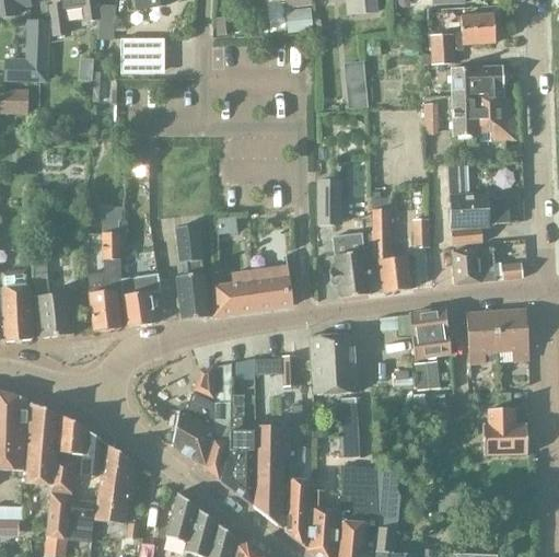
[(18,4),(31,3),(30,0),(0,0),(0,15),(19,13),(18,4)]
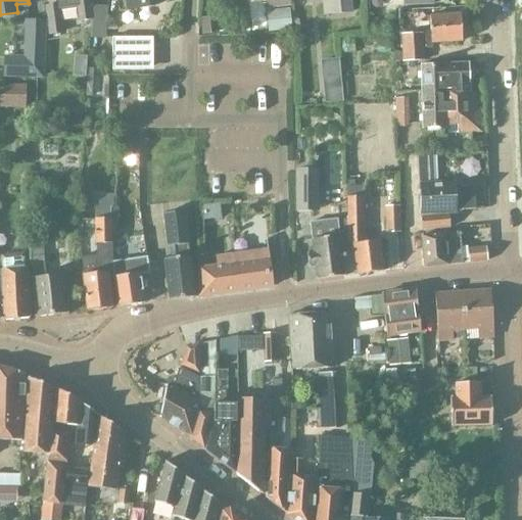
[(60,9),(78,6),(81,19),(92,18),(90,6),(89,0),(58,0),(58,2),(46,4),(49,33),(63,31),(60,9)]
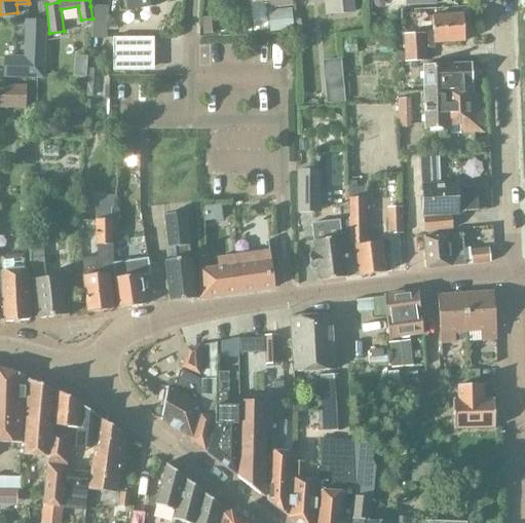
[(326,0),(328,14),(354,11),(353,3),(352,0),(326,0)]
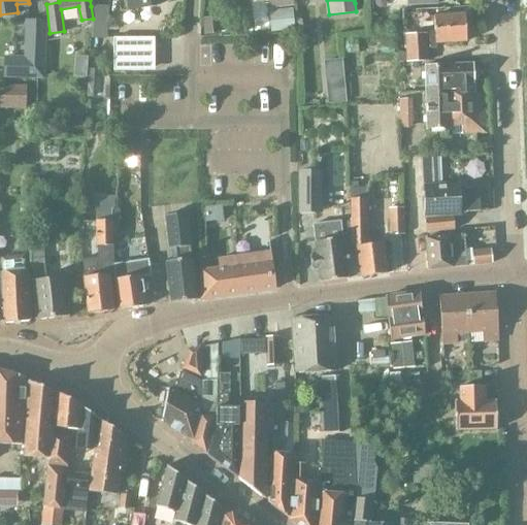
[(50,52),(43,5),(27,7),(33,54),(50,52)]
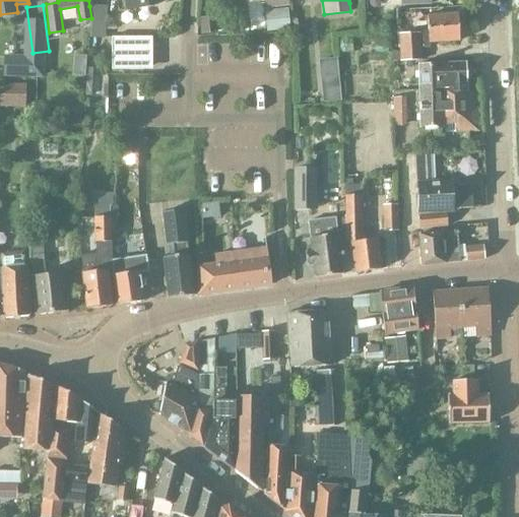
[(288,8),(266,11),(267,29),(290,26),(288,8)]
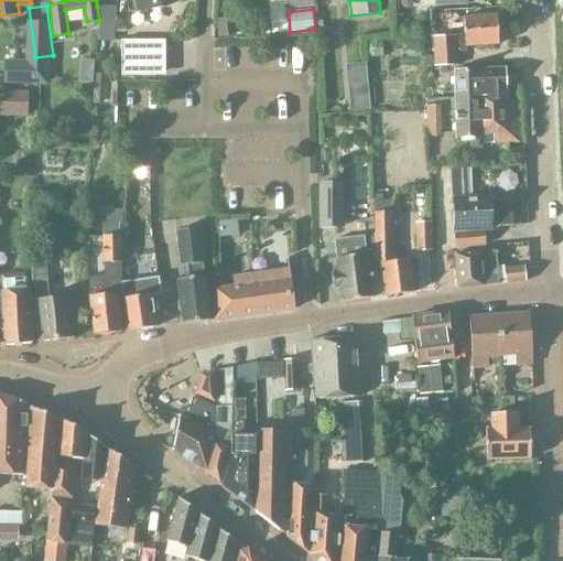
[(434,35),(435,53),(436,65),(459,63),(458,50),(467,50),(466,44),(499,42),(497,12),(464,14),(465,33),(434,35)]
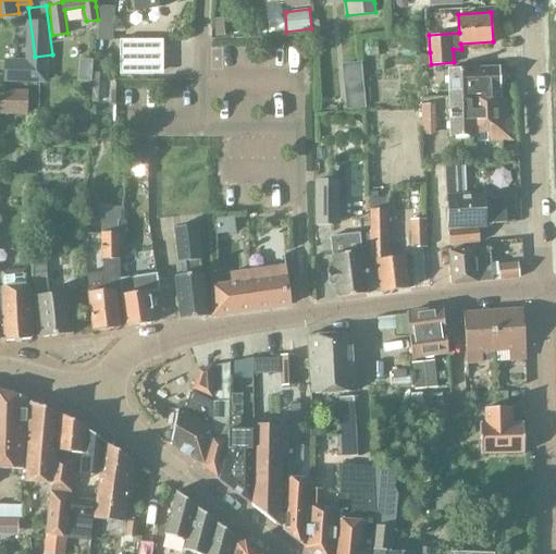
[(224,13),(210,13),(210,32),(225,31),(224,13)]
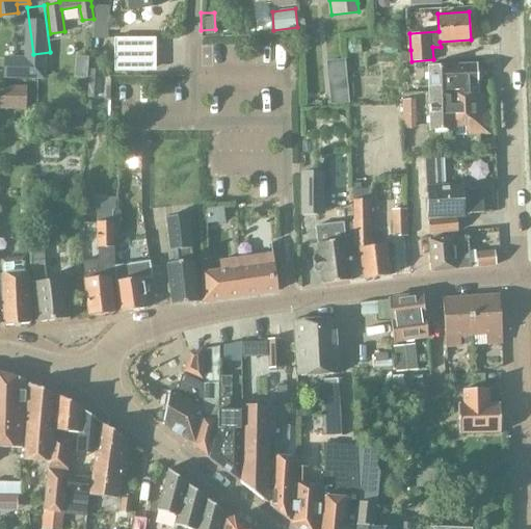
[(114,36),(114,53),(148,53),(148,35),(114,36)]
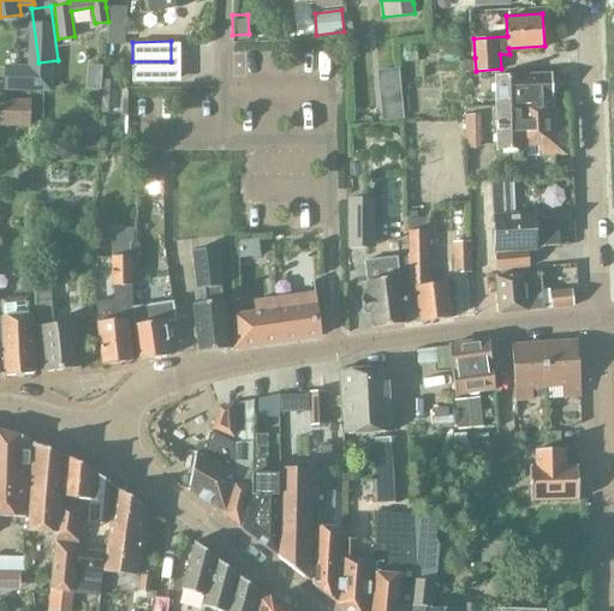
[(132,61),(132,81),(171,79),(171,61),(132,61)]
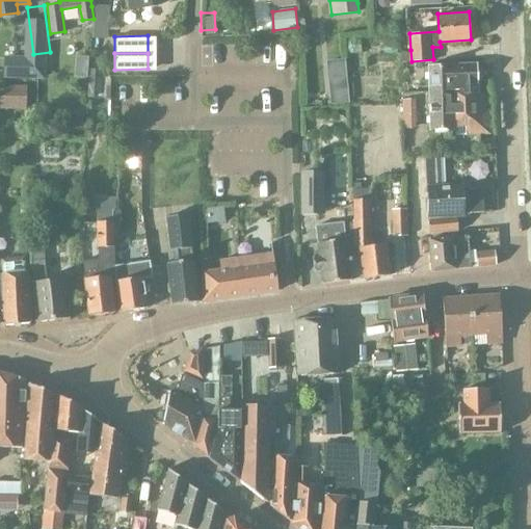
[(429,64),(430,89),(463,88),(463,94),(478,93),(478,62),(429,64)]
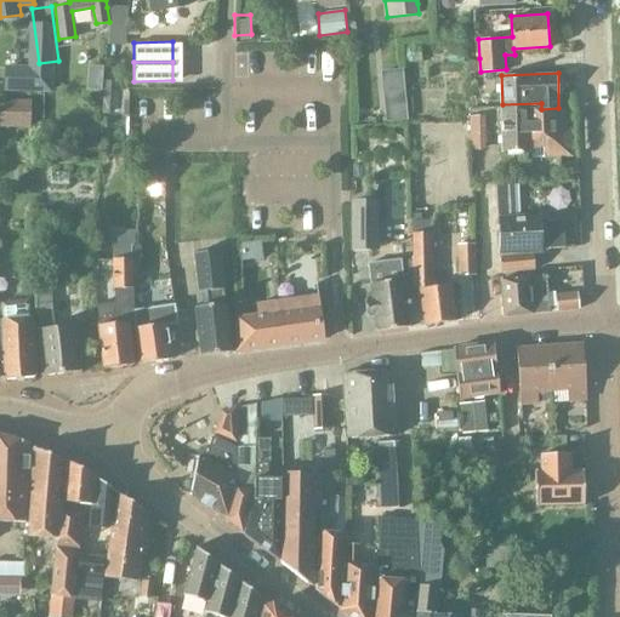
[(0,125),(32,126),(32,101),(0,100),(0,125)]
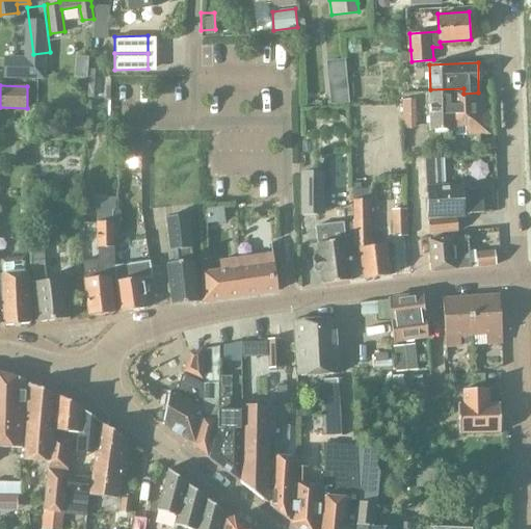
[(466,132),(487,132),(486,93),(478,93),(463,94),(463,88),(430,89),(431,128),(454,128),(454,122),(466,121),(466,132)]
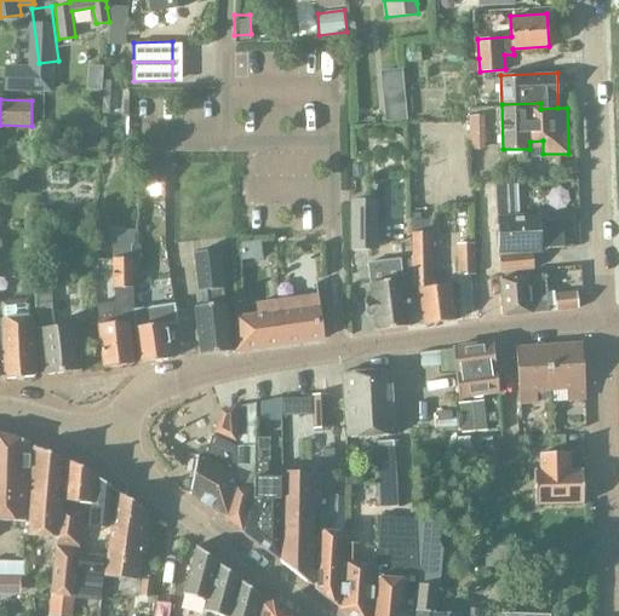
[(469,115),(470,149),(487,148),(485,114),(469,115)]
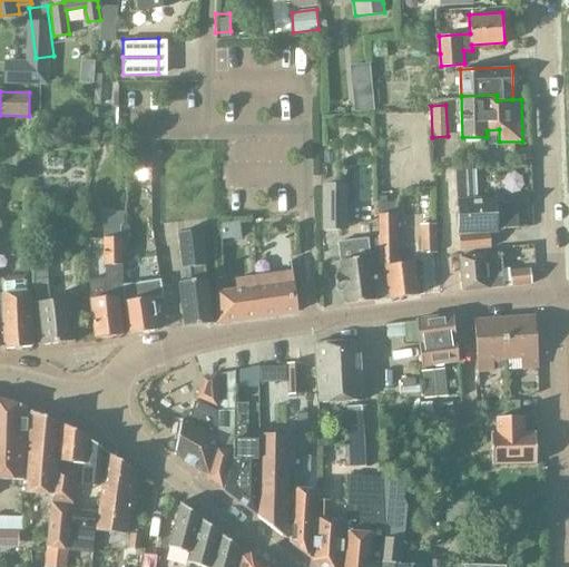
[(80,121),(91,123),(92,110),(81,109),(80,121)]
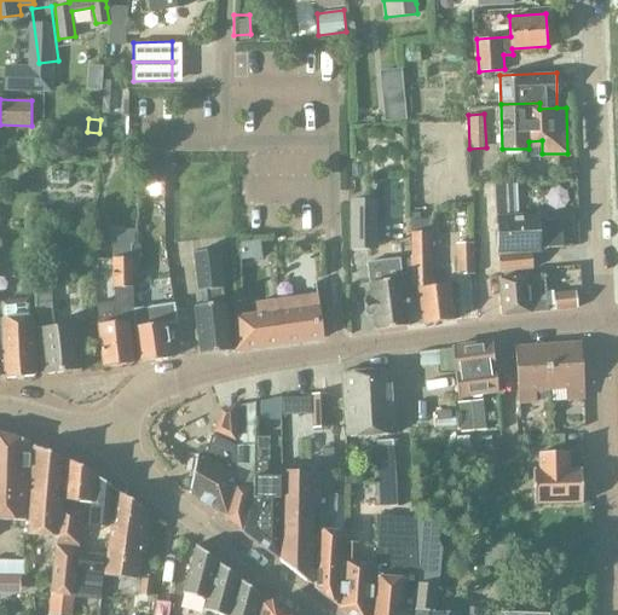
[(496,184),(497,213),(509,212),(509,198),(518,197),(517,183),(496,184)]
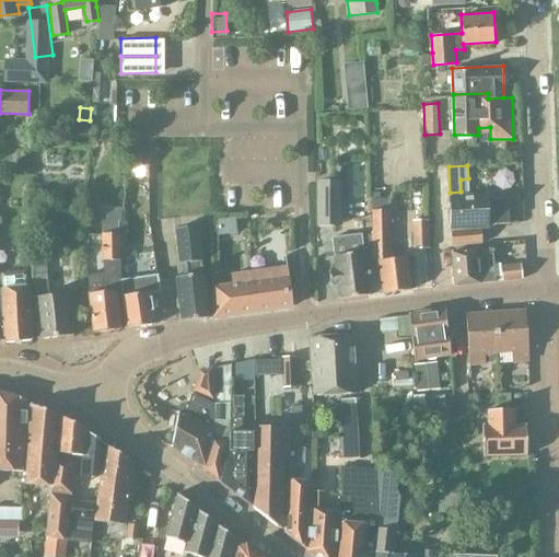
[(316,180),(317,225),(342,224),(341,180),(316,180)]
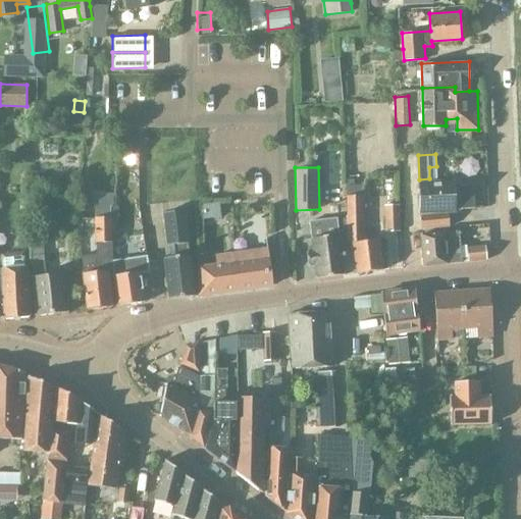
[(379,238),(365,240),(365,214),(360,214),(360,195),(364,195),(363,184),(355,184),(354,177),(346,178),(347,195),(346,195),(347,215),(346,215),(347,243),(353,242),(357,271),(383,268),(379,238)]
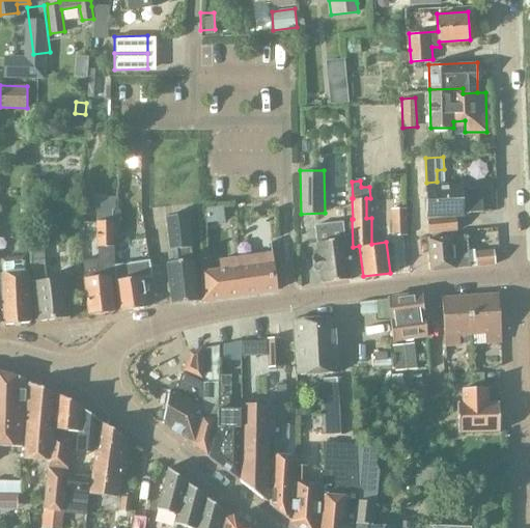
[(464,213),(464,212),(482,211),(481,187),(463,188),(463,185),(427,187),(428,215),(464,213)]
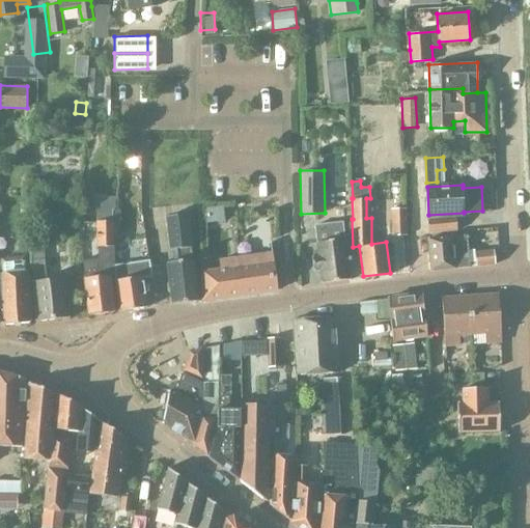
[(110,274),(115,274),(113,197),(98,197),(98,212),(96,212),(98,257),(83,259),(90,314),(115,311),(110,274)]
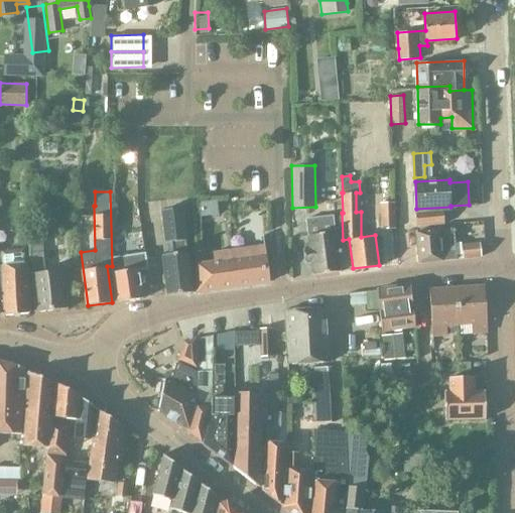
[(380,202),(381,228),(396,227),(395,201),(380,202)]
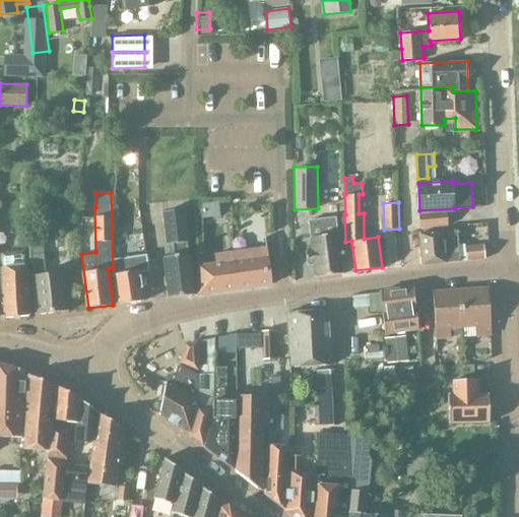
[(170,295),(193,292),(189,255),(187,255),(185,239),(187,239),(183,211),(164,213),(168,242),(175,241),(177,257),(165,259),(170,295)]
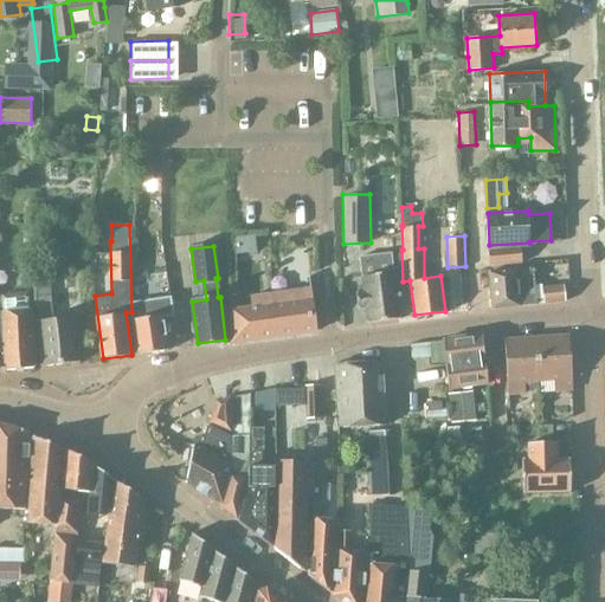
[(489,248),(491,264),(521,261),(520,246),(489,248)]
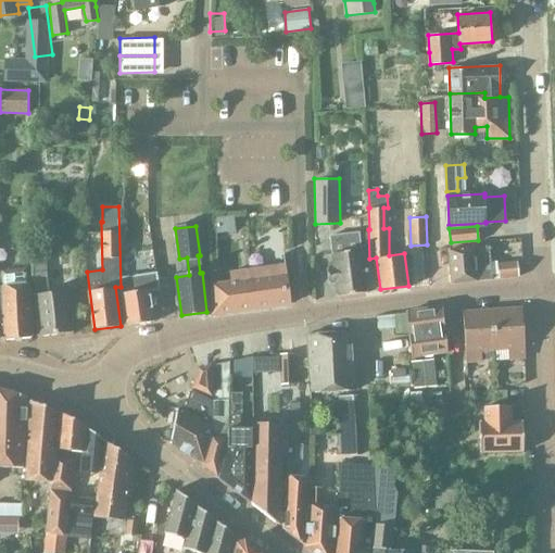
[(336,280),(338,294),(367,291),(366,277),(368,277),(367,262),(364,262),(363,249),(362,249),(360,231),(330,235),(332,252),(335,265),(328,266),(329,281),(336,280)]
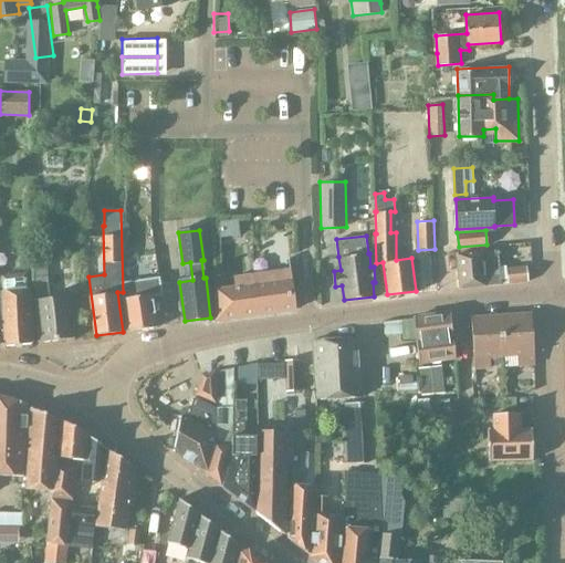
[(494,283),(508,282),(527,280),(526,266),(506,268),(506,266),(500,266),(499,249),(458,253),(460,287),(494,283)]
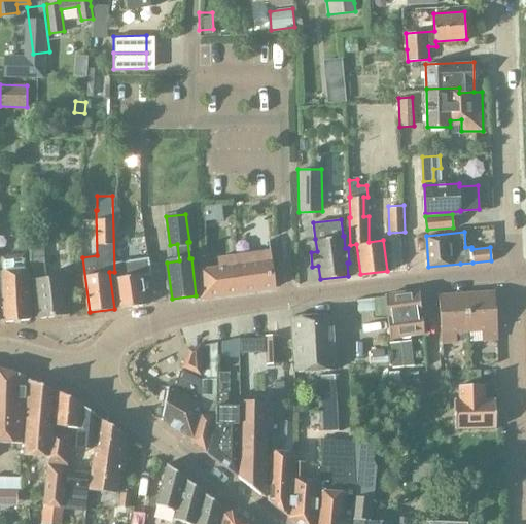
[(43,243),(33,244),(33,277),(37,317),(70,313),(65,274),(47,276),(43,243)]
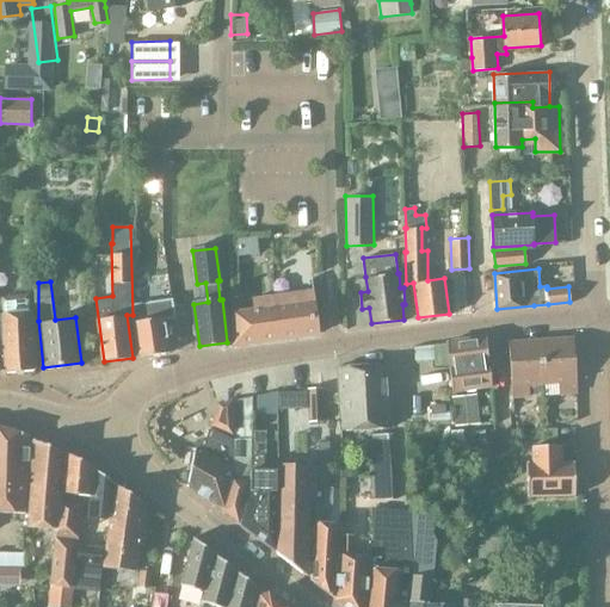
[(275,302),(279,339),(320,334),(314,289),(273,293),(275,302)]
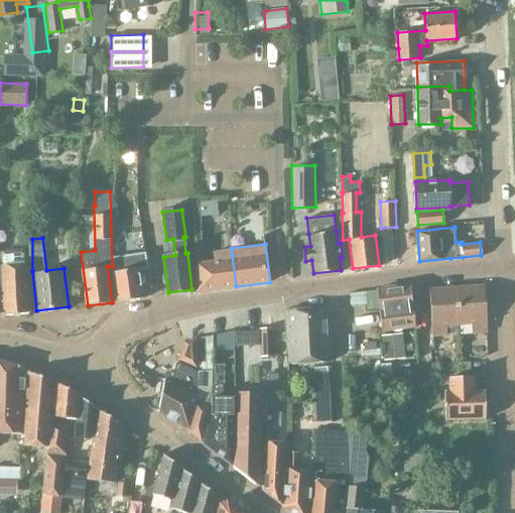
[(0,264),(0,314),(30,311),(27,262),(25,262),(25,248),(1,250),(2,264),(0,264)]
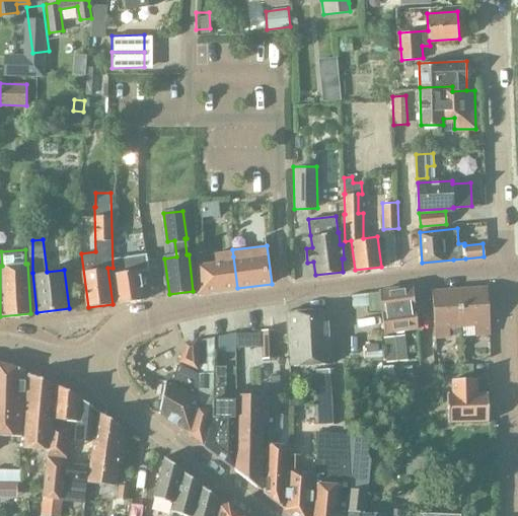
[(198,264),(198,294),(237,288),(233,256),(232,249),(227,250),(215,251),(217,261),(198,264)]
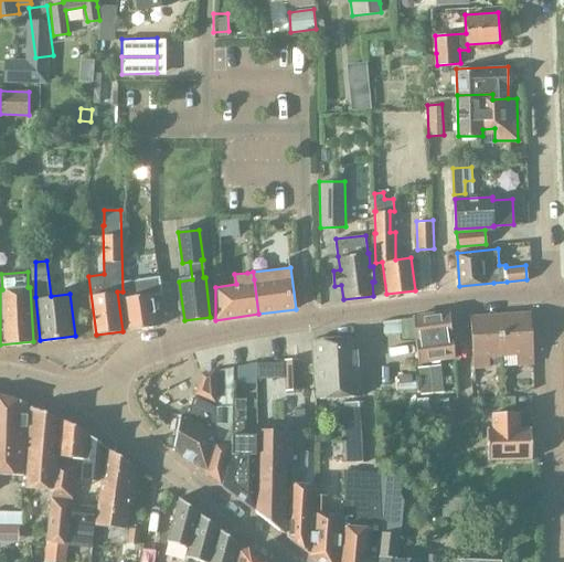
[(158,326),(152,296),(162,294),(160,275),(123,281),(123,289),(129,330),(158,326)]
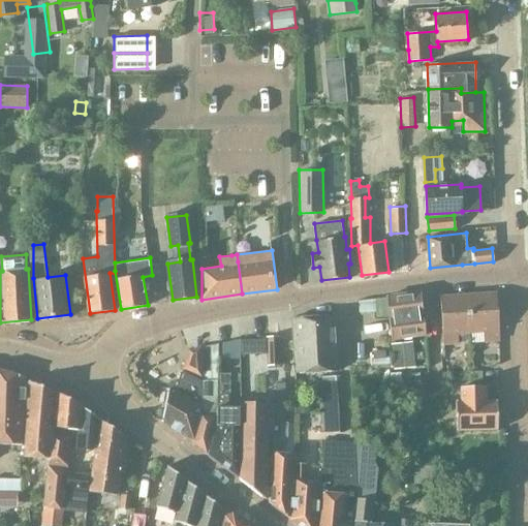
[(387,296),(390,319),(393,338),(425,335),(424,321),(425,321),(423,290),(387,296)]
